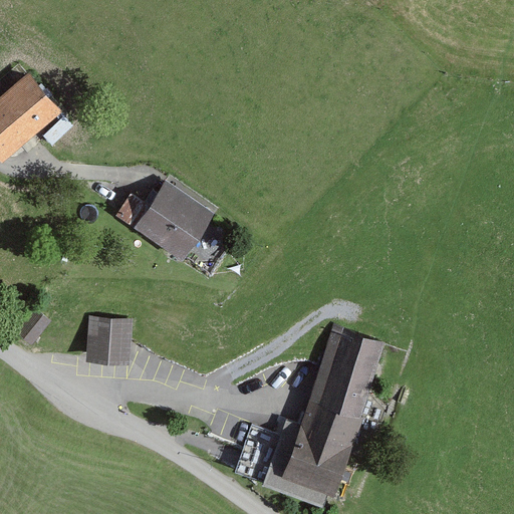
[(32,74),(0,98),(0,154),(5,160),(63,114),(32,74)]
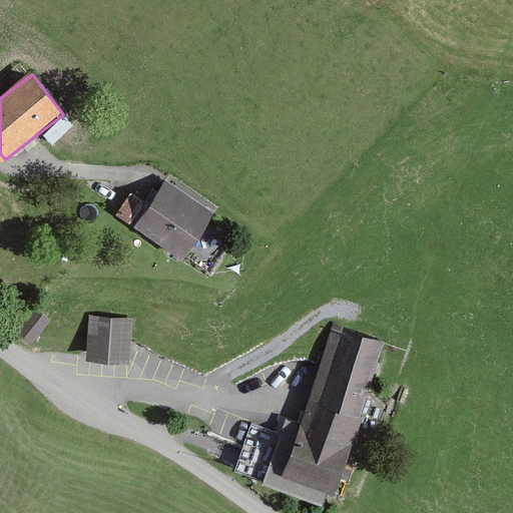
[(132,183),(121,205),(136,212),(147,190),(132,183)]
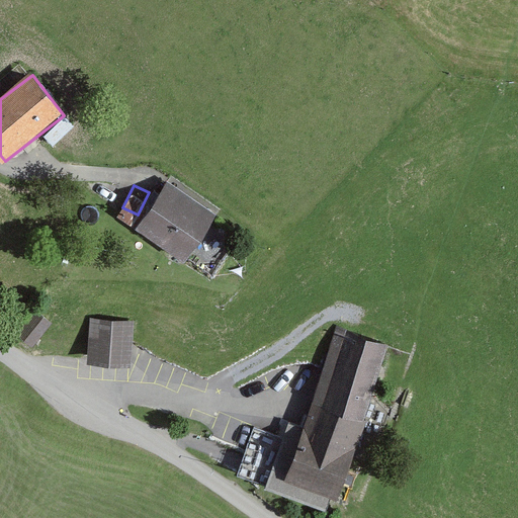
[(171,185),(142,230),(190,261),(220,217),(171,185)]
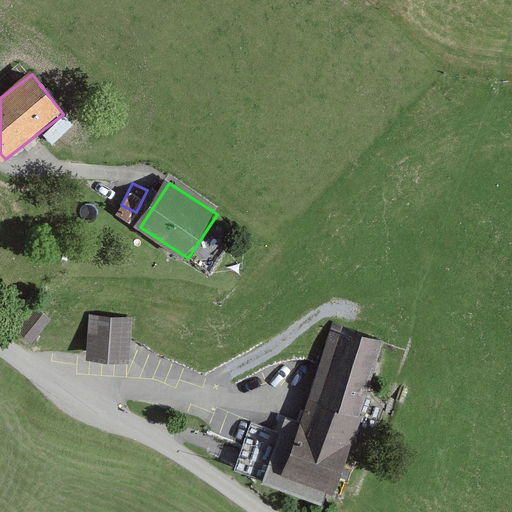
[(17,329),(32,343),(53,321),(39,307),(17,329)]
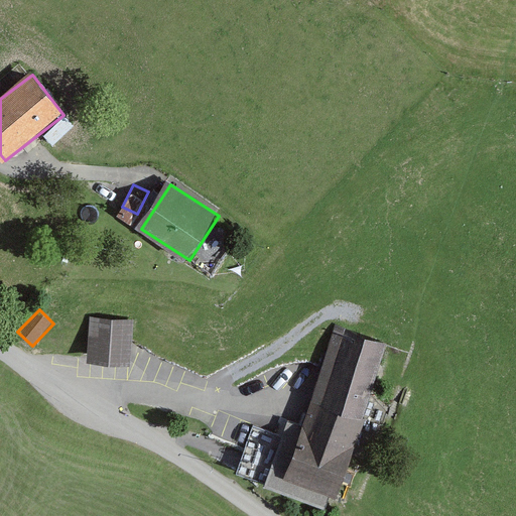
[(134,321),(89,319),(87,363),(132,365),(134,321)]
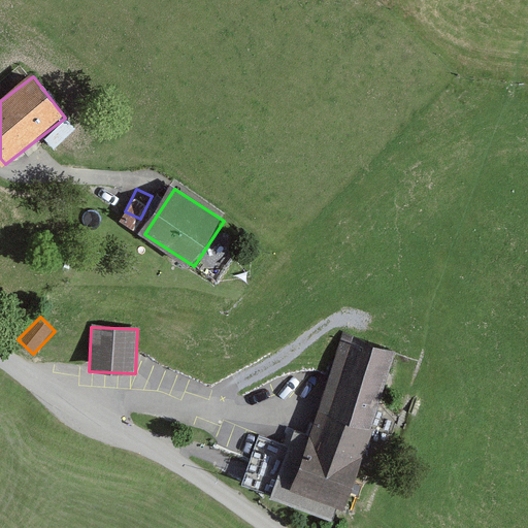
[(344,333),(318,415),(371,432),(397,352),(344,333)]
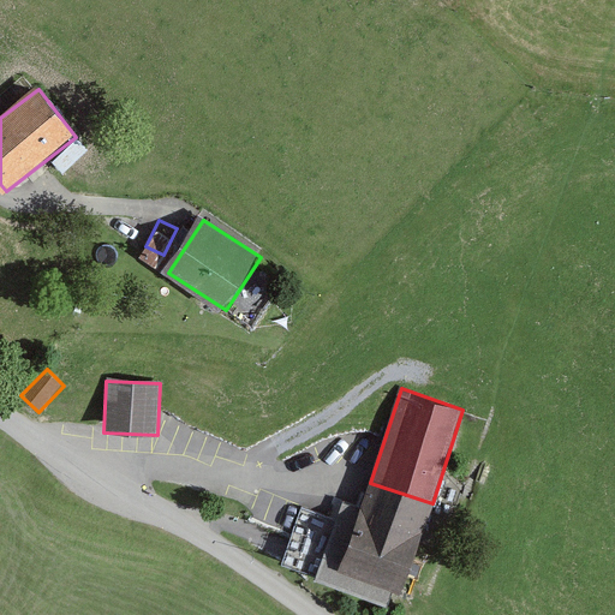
[(433,503),(370,483),(342,566),(405,586),(433,503)]
